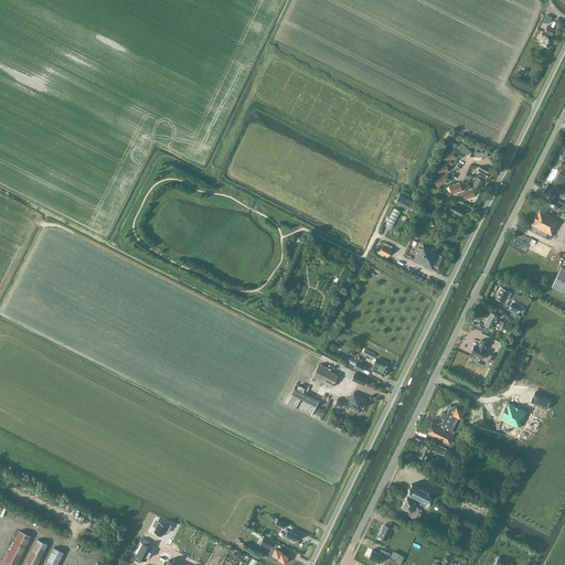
[(546,14),(543,21),(550,23),(552,18),(546,14)]
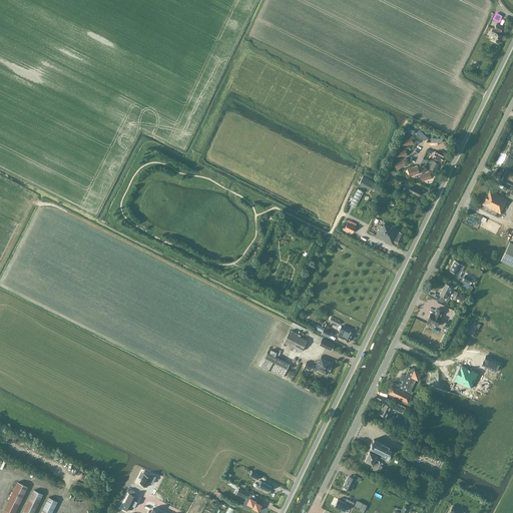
[(503,27),(496,24),(494,28),(493,28),(491,31),(494,33),(491,39),(498,43),(502,36),(499,35),(500,32),(503,27)]
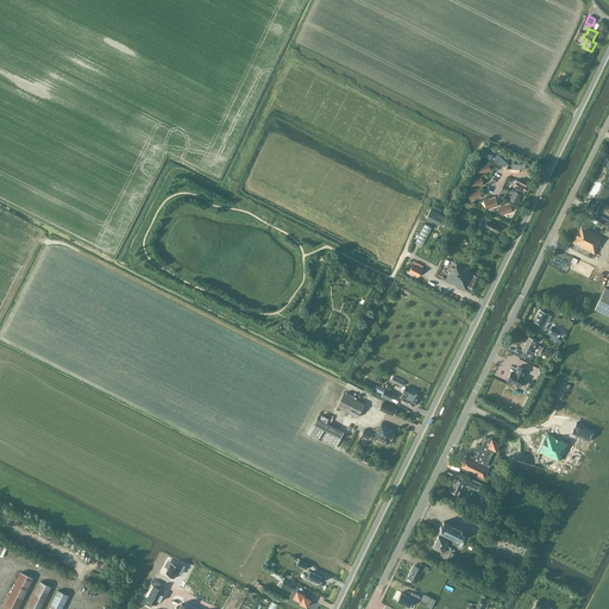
[(481,150),(478,155),(490,161),(493,156),(481,150)]
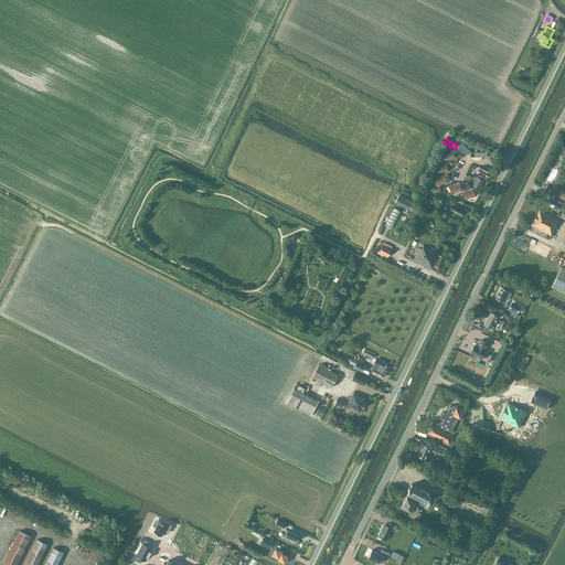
[(461,144),(458,147),(467,155),(470,151),(461,144)]
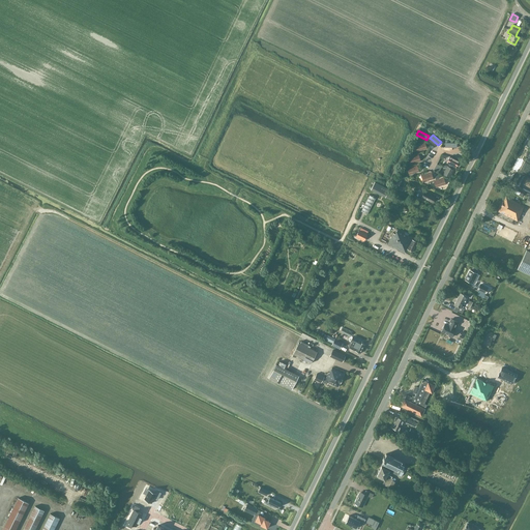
[(423,150),(427,149),(424,143),(415,146),(416,146),(418,151),(416,151),(417,152),(422,150),(421,149),(423,149),(423,150)]
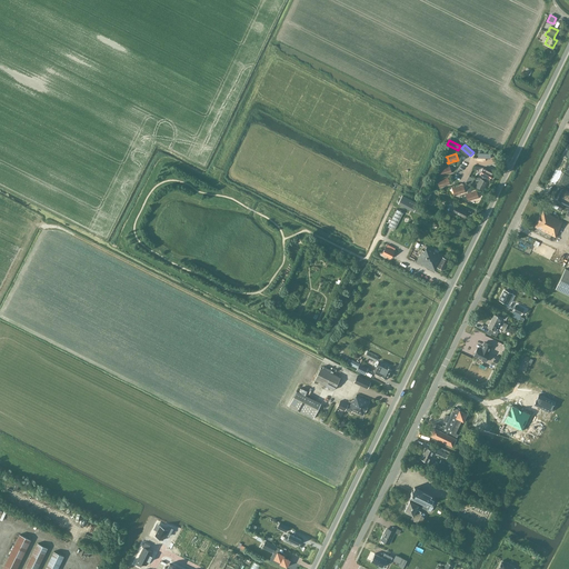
[(448,173),(451,173),(449,167),(439,170),(440,170),(442,176),(440,176),(440,177),(447,175),(446,173),(448,173)]
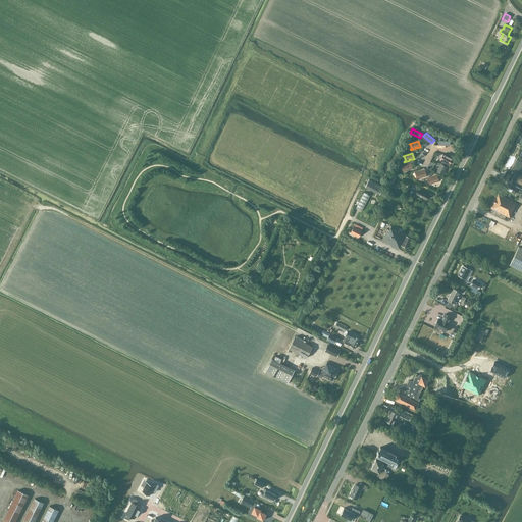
[(449,164),(453,157),(450,155),(449,157),(442,154),(439,160),(442,161),(440,164),(440,163),(436,171),(442,175),(447,167),(448,164),(449,164)]
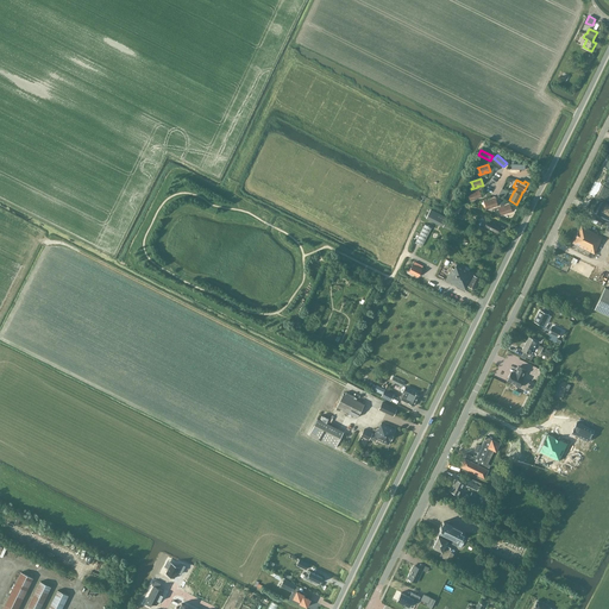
[(478,190),(468,194),(469,194),(471,200),(470,201),(476,199),(477,198),(478,199),(481,198),(478,190)]
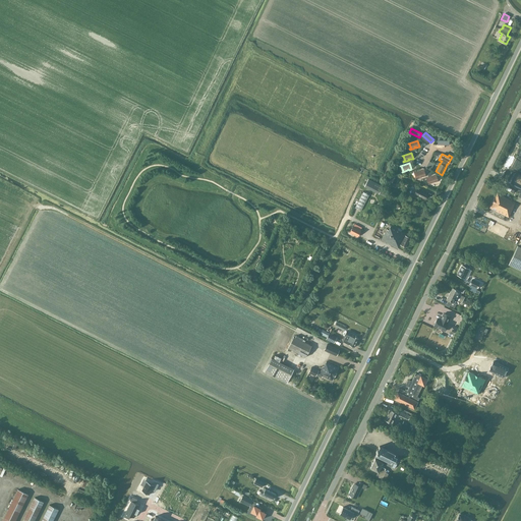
[(423,170),(414,173),(415,173),(417,178),(416,179),(421,177),(422,176),(423,177),(425,176),(423,170)]
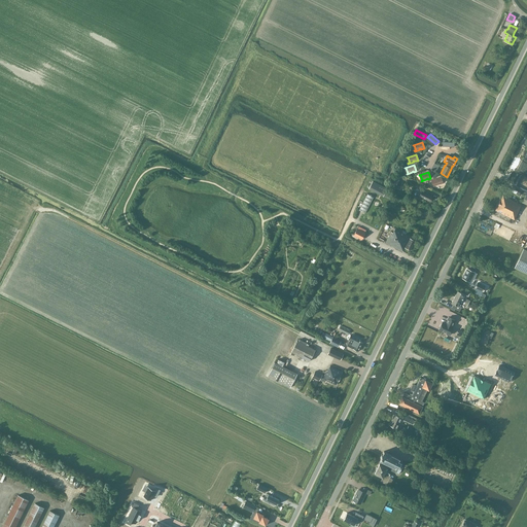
[(388,184),(398,189),(399,188),(402,189),(403,187),(400,185),(400,187),(396,185),(399,179),(392,176),(388,184)]
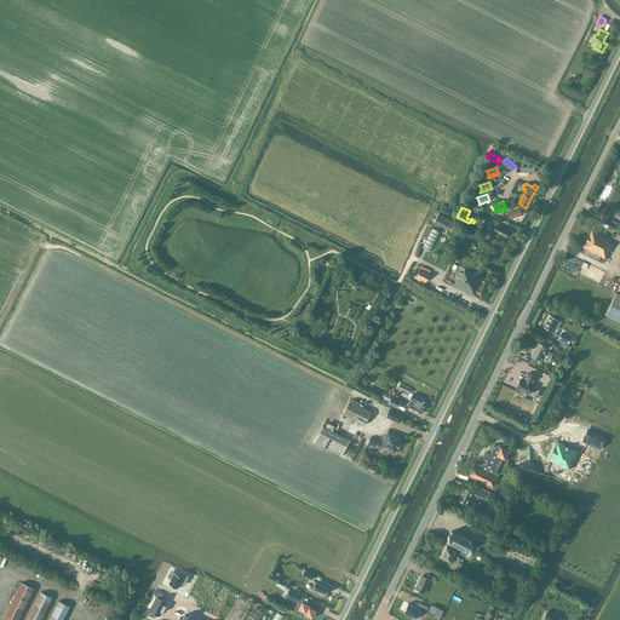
[(516,217),(517,216),(518,217),(521,216),(518,208),(507,212),(509,212),(511,218),(510,219),(516,218),(516,217)]
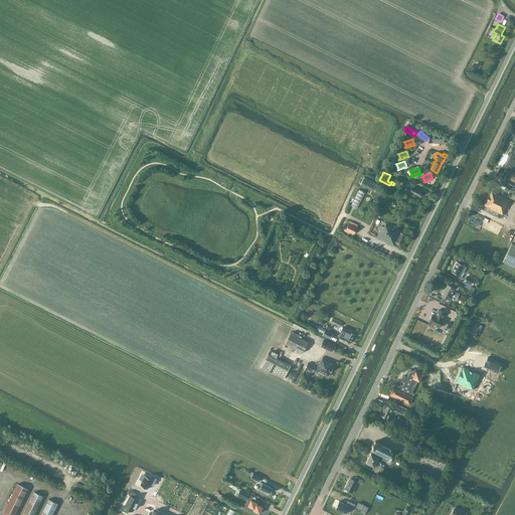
[(364,177),(360,184),(374,192),(378,184),(364,177)]
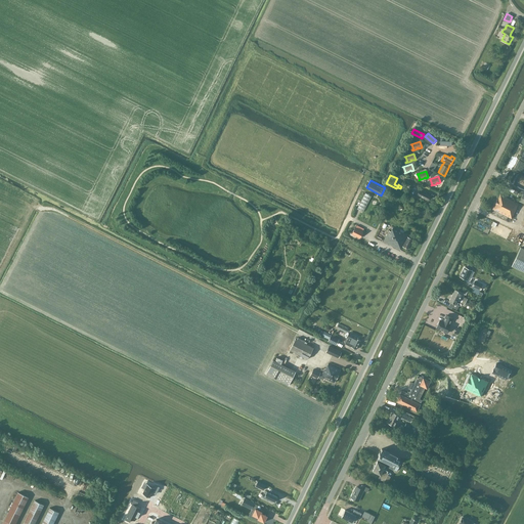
[(419,189),(419,190),(412,187),(410,191),(417,194),(417,195),(428,201),(430,195),(419,189)]
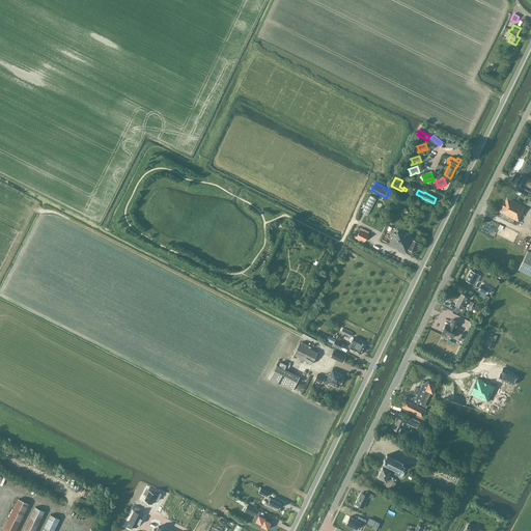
[(369,195),(361,212),(368,215),(376,199),(369,195)]
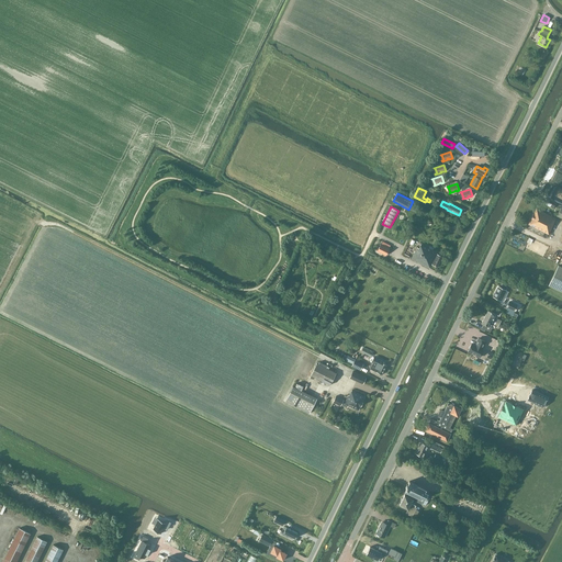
[(536,209),(528,225),(549,235),(555,218),(536,209)]
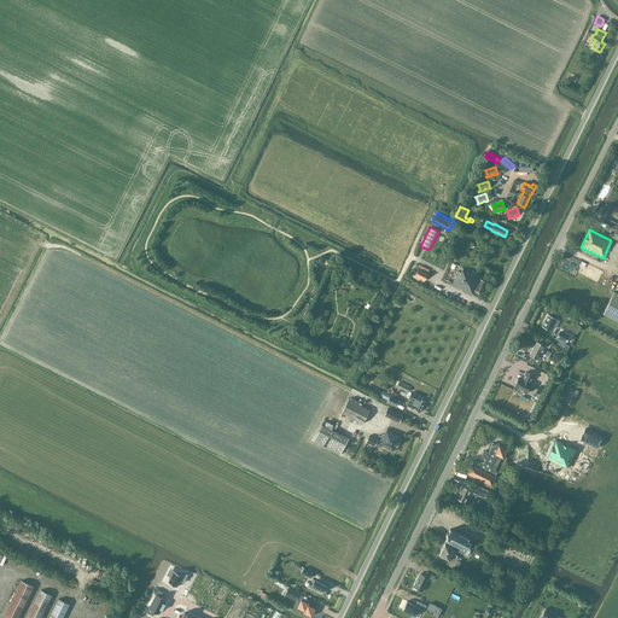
[(429,273),(419,268),(414,277),(424,281),(429,273)]
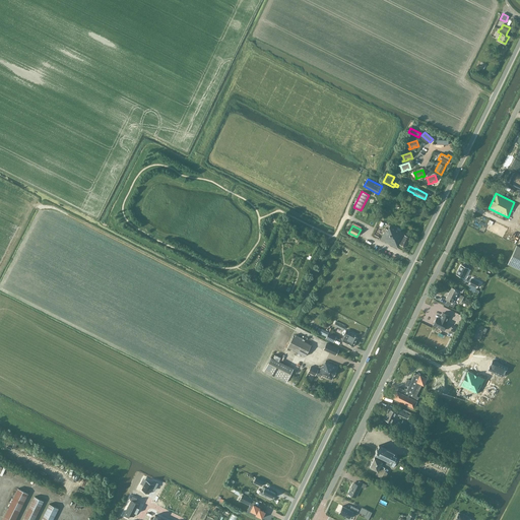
[(385,229),(380,240),(397,248),(399,244),(404,247),(409,238),(403,235),(403,234),(389,226),(388,230),(385,229)]
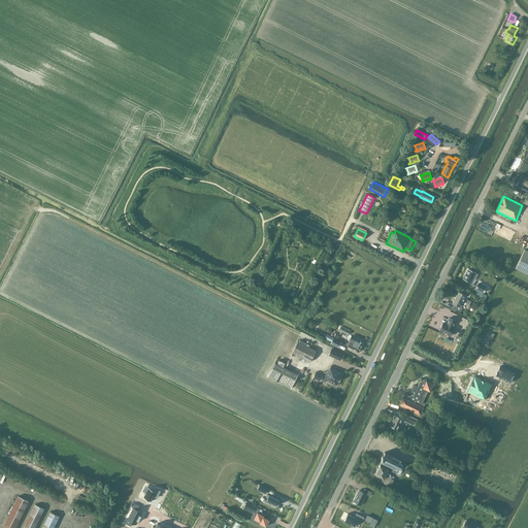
[(527,251),(524,250),(515,268),(527,274),(527,251)]
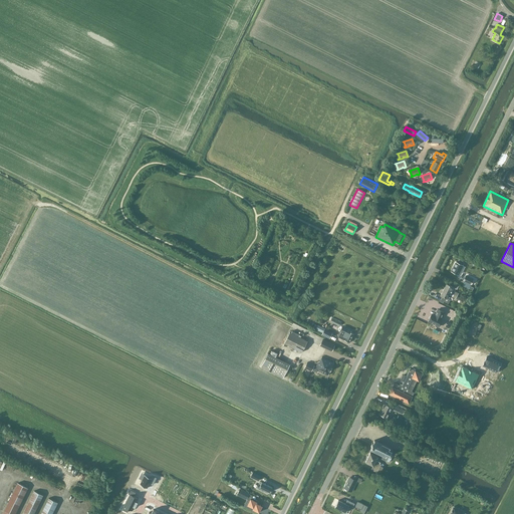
[(463,266),(456,262),(451,271),(459,275),(460,271),(462,272),(464,268),(462,267),(463,266)]
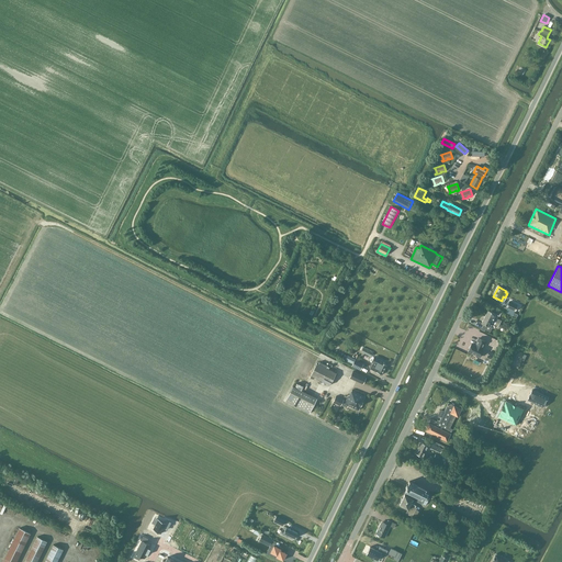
[(509,302),(506,306),(515,311),(518,306),(509,302)]
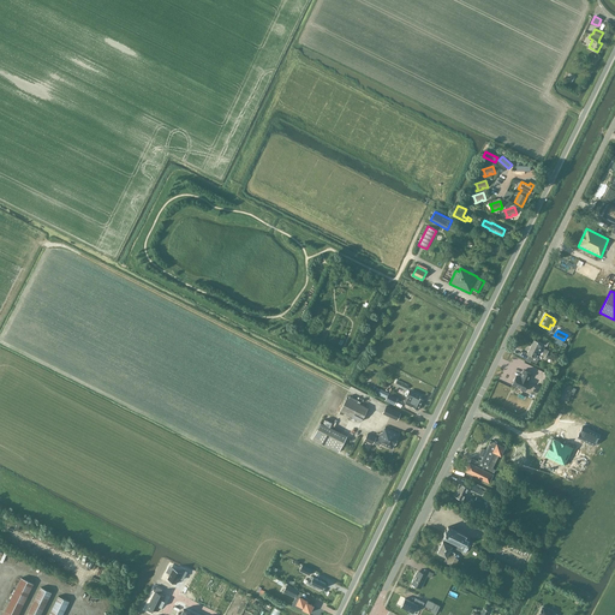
[(549,351),(548,351),(544,350),(543,348),(545,344),(548,344),(549,342),(538,338),(537,341),(533,340),(530,346),(547,354),(549,351)]
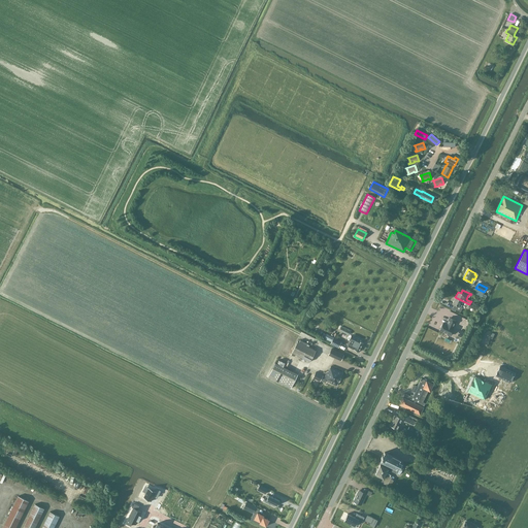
[(468,306),(469,304),(455,297),(453,303),(455,304),(453,308),(460,311),(463,304),(465,305),(468,306)]
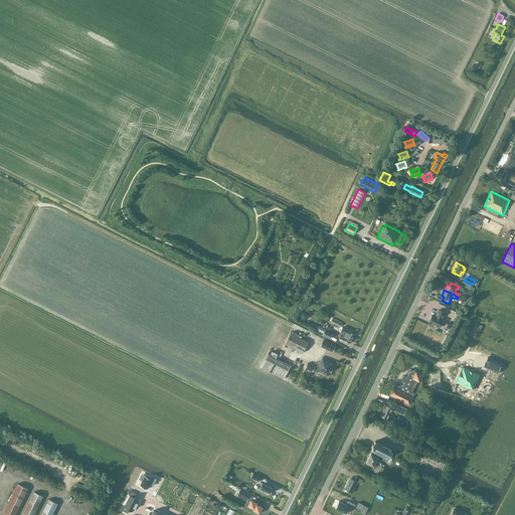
[(437,315),(436,317),(433,315),(428,322),(440,327),(444,320),(442,320),(445,313),(439,310),(437,314),(437,315)]
